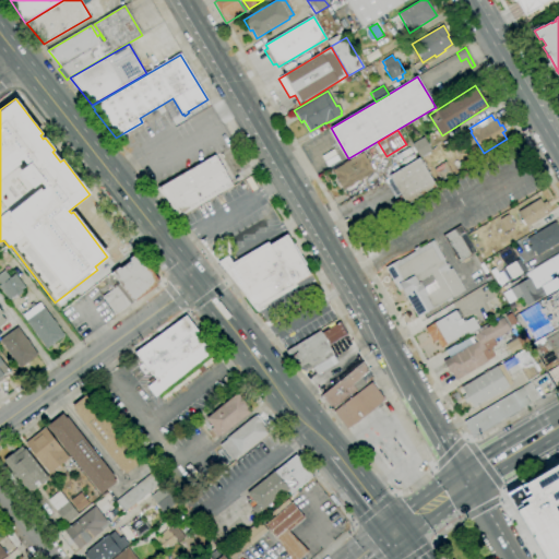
[(420,157),(412,144),(424,138),(431,150),(420,157)]
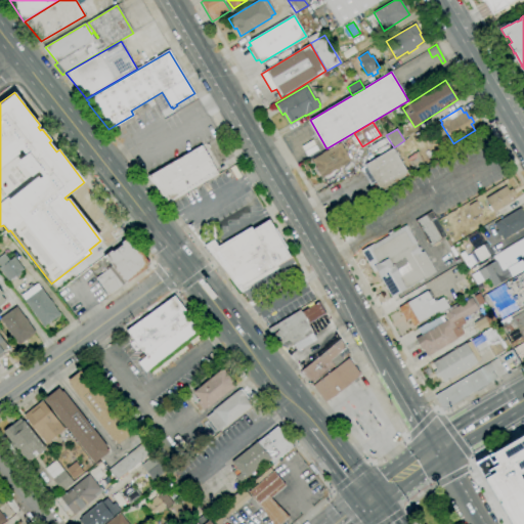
[(147,177),(211,140),(216,150),(212,153),(216,160),(217,160),(219,164),(223,171),(169,203),(147,177)]
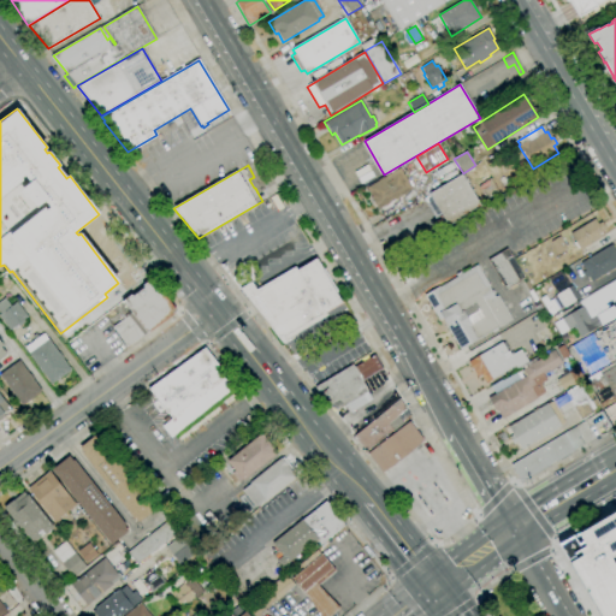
[(378,209),(371,197),(372,196),(367,188),(400,169),(413,189),(378,209)]
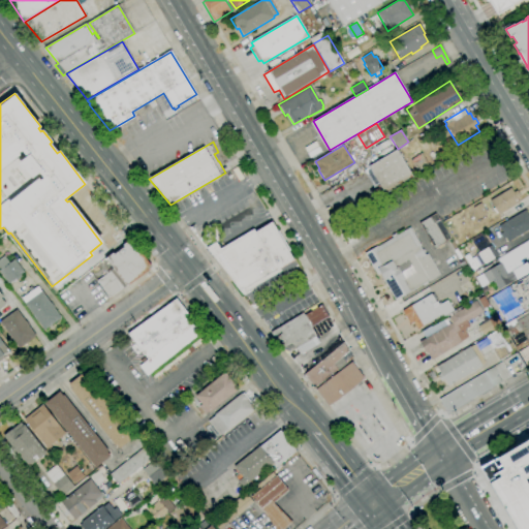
[(378,198),(373,189),(374,188),(364,170),(370,167),(369,166),(397,150),(413,178),(378,198)]
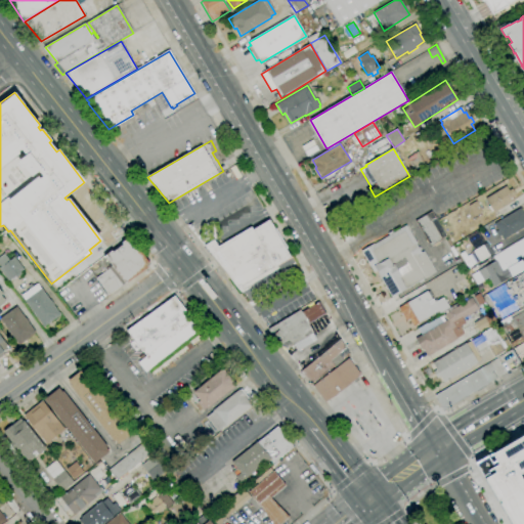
[(415,172),(406,158),(417,151),(419,154),(426,149),(427,151),(429,149),(431,153),(430,153),(433,157),(430,159),(430,160),(424,163),(425,166),(415,172)]
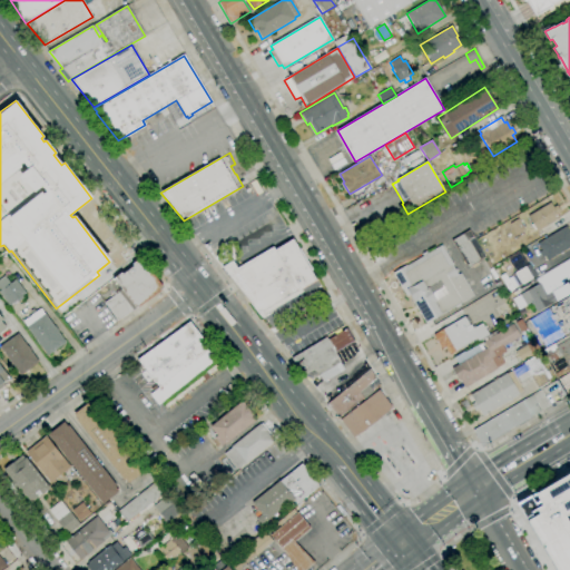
[(537,232),(536,229),(534,231),(531,225),(532,224),(528,216),(550,203),(553,207),(557,205),(561,212),(557,214),(560,218),(537,232)]
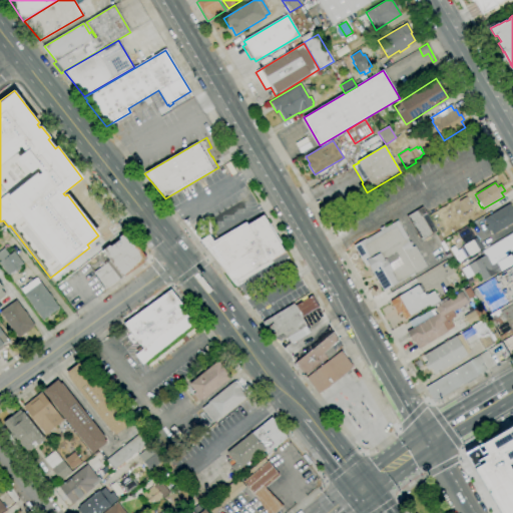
[(464,211),(458,201),(466,196),(472,206),(464,211)]
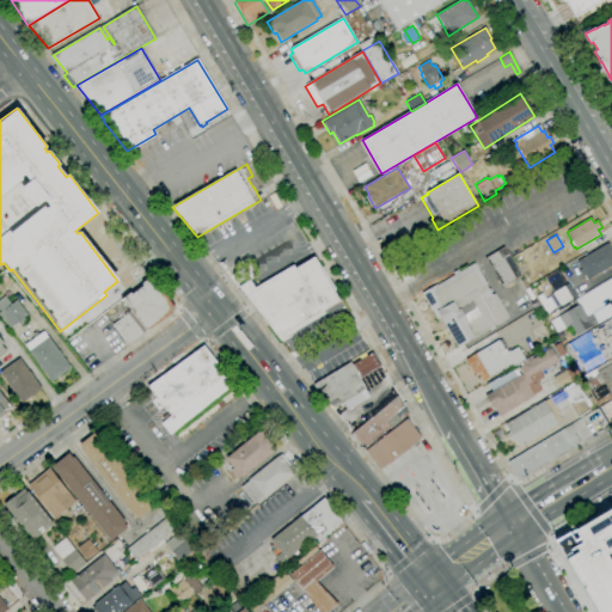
[(611,265),(588,280),(585,275),(581,276),(579,271),(581,269),(576,262),(609,243),(611,250),(611,265)]
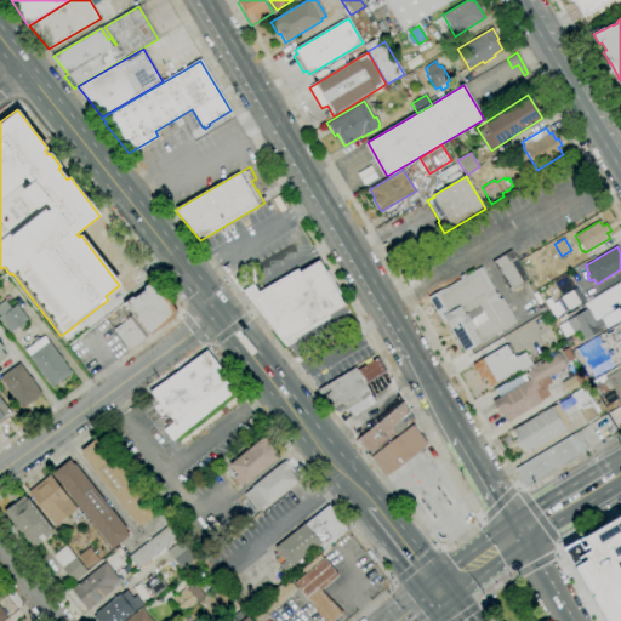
[(511,292),(493,262),(511,251),(519,263),(513,267),(524,284),(511,292)]
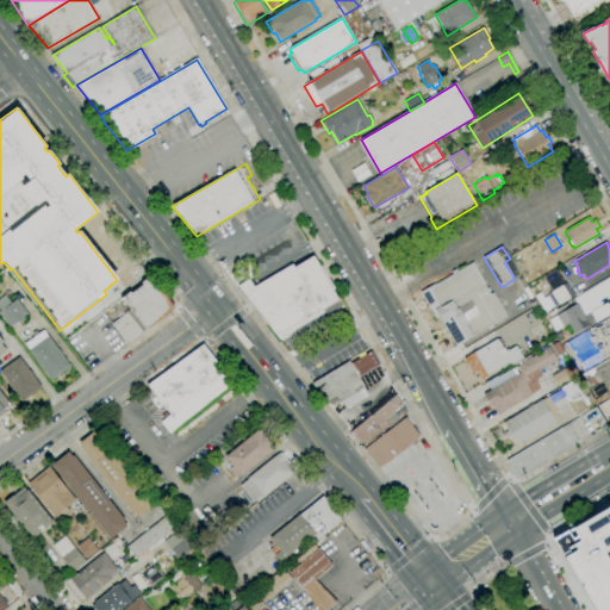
[(238,286),(249,279),(250,282),(254,287),(292,265),(294,268),(312,256),(337,298),(322,309),(324,312),(279,340),(266,323),(267,323),(240,288),(238,286)]
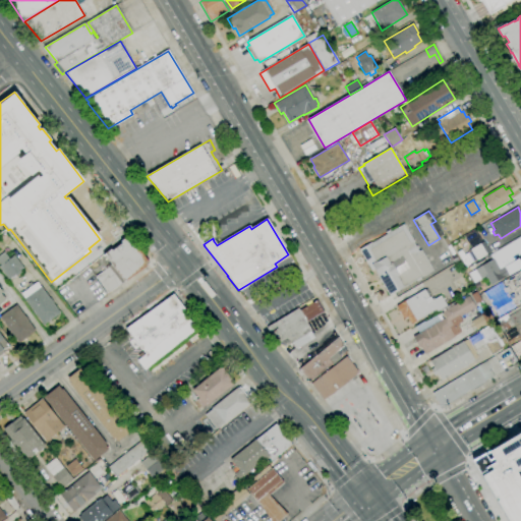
[(390,296),(373,269),(371,271),(358,249),(371,242),(371,243),(386,234),(385,232),(390,229),(391,232),(403,224),(414,243),(415,246),(417,245),(418,248),(417,249),(418,251),(420,249),(432,271),(404,288),(404,287),(390,296)]
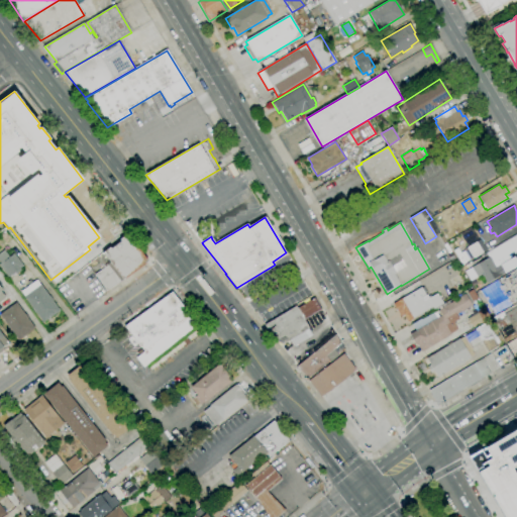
[(106,291),(95,275),(110,263),(103,252),(110,246),(111,248),(121,241),(120,239),(126,234),(147,262),(123,279),(120,281),(106,291)]
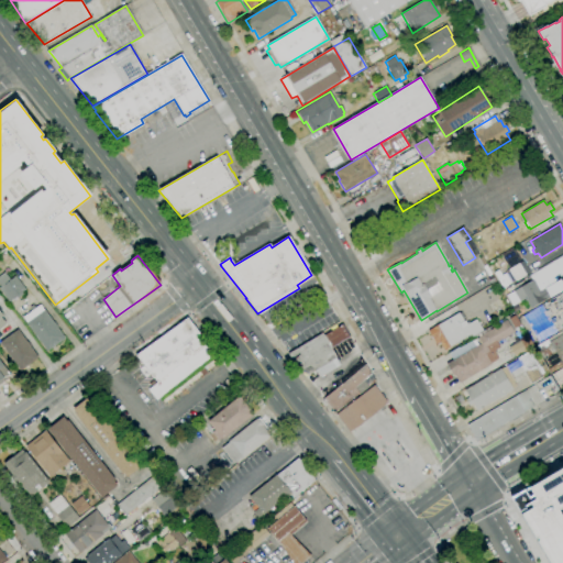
[(530,308),(525,299),(519,302),(519,301),(512,306),(506,296),(531,280),(529,276),(562,255),(562,271),(553,277),(555,282),(560,279),(562,285),(562,290),(550,298),(550,297),(530,308)]
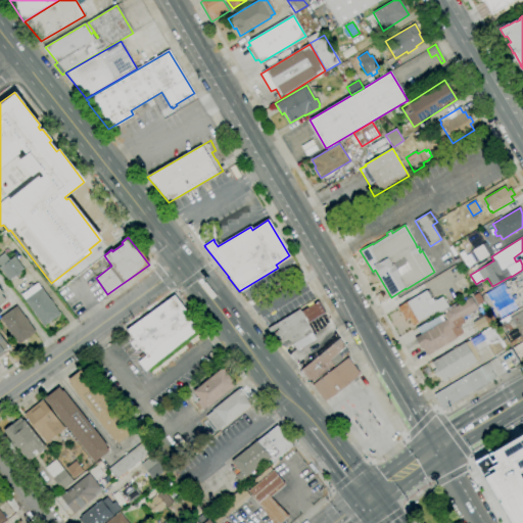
[(479,262),(472,250),(485,242),(492,253),(479,262)]
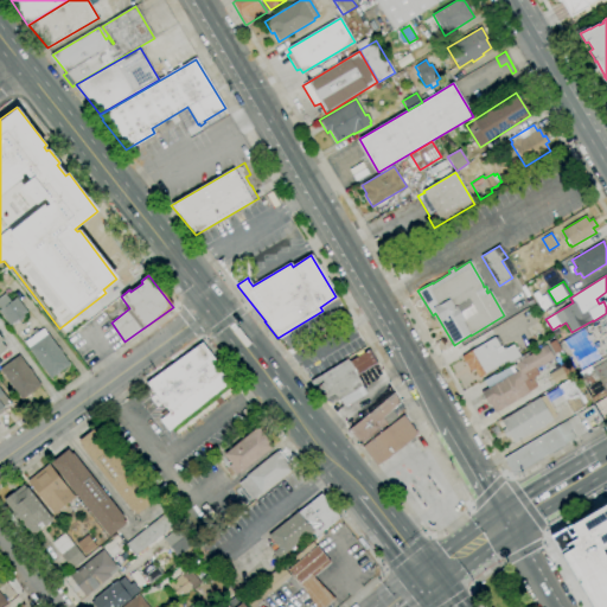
[(10,326),(0,313),(0,296),(5,294),(11,301),(17,298),(27,312),(24,315),(25,318),(19,323),(18,320),(10,326)]
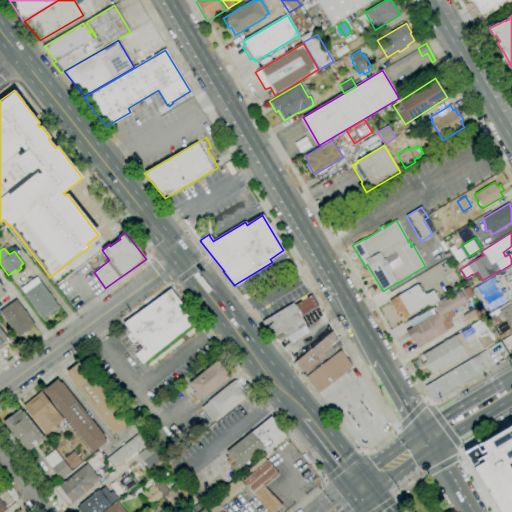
[(43,320),(35,309),(34,310),(32,306),(32,305),(23,294),(24,293),(21,289),(29,283),(27,280),(30,277),(32,280),(36,277),(49,293),(53,297),(52,298),(59,308),(43,320)]
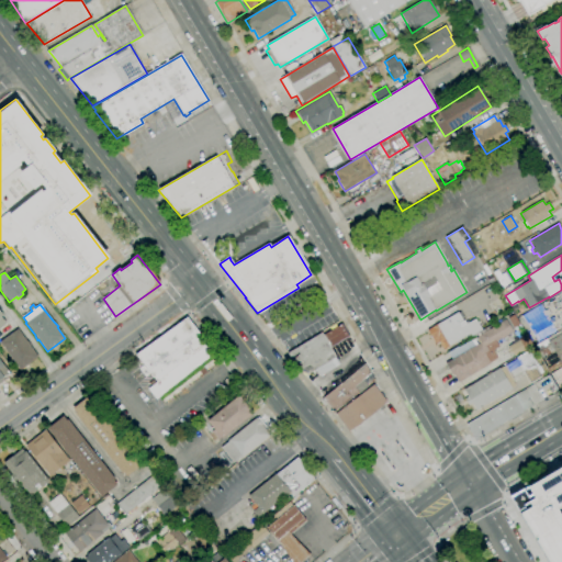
[(537,341),(521,316),(540,304),(544,311),(548,310),(551,314),(549,315),(550,317),(548,318),(555,330),(537,341)]
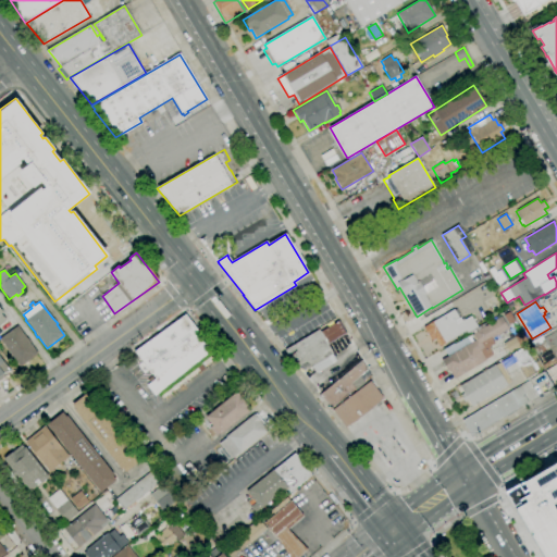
[(440,346),(435,339),(432,342),(423,327),(454,309),(459,318),(455,320),(457,324),(471,317),(478,327),(467,334),(466,331),(440,346)]
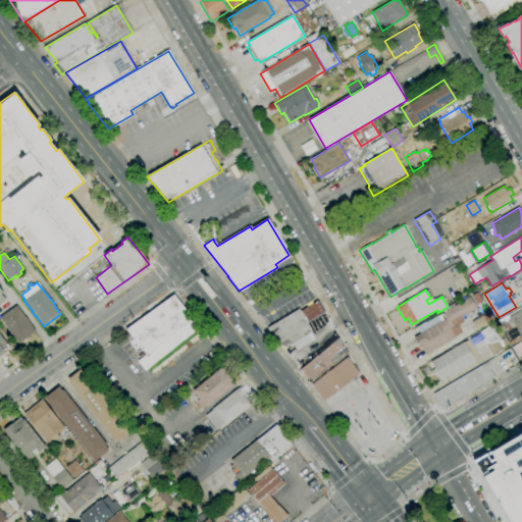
[(145,372),(137,362),(141,359),(138,354),(143,350),(126,329),(173,296),(192,318),(193,317),(198,323),(197,324),(199,327),(145,372)]
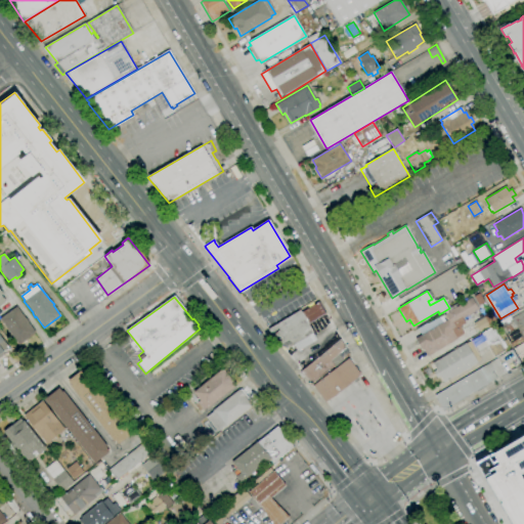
[(428,357),(423,349),(422,350),(415,339),(446,320),(445,318),(443,314),(471,298),(479,310),(463,319),(465,323),(460,326),(464,334),(456,338),(457,339),(428,357)]
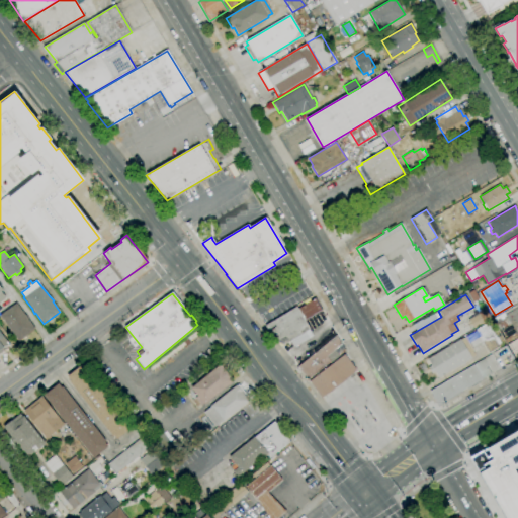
[(281,346),(265,326),(296,307),(297,309),(306,305),(304,301),(309,299),(310,301),(315,298),(321,311),(305,321),(310,329),(309,329),(313,336),(293,347),(289,341),(281,346)]
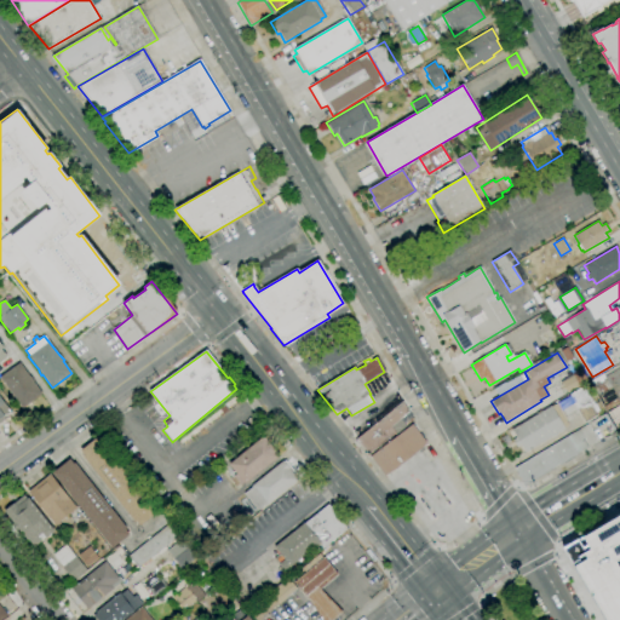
[(619,426),(618,429),(604,406),(618,397),(612,388),(597,396),(589,382),(619,362),(619,426)]
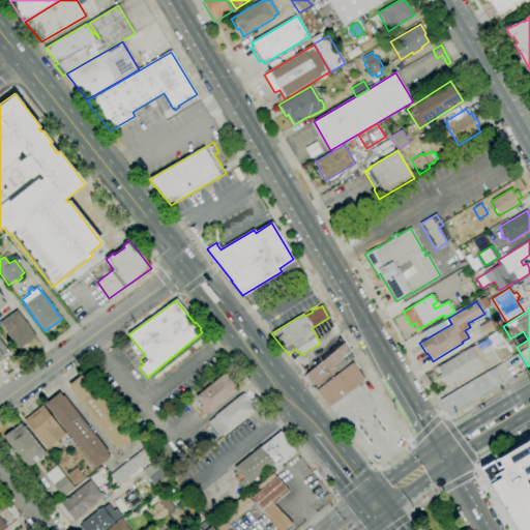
[(19,350),(0,324),(0,322),(17,311),(36,336),(19,350)]
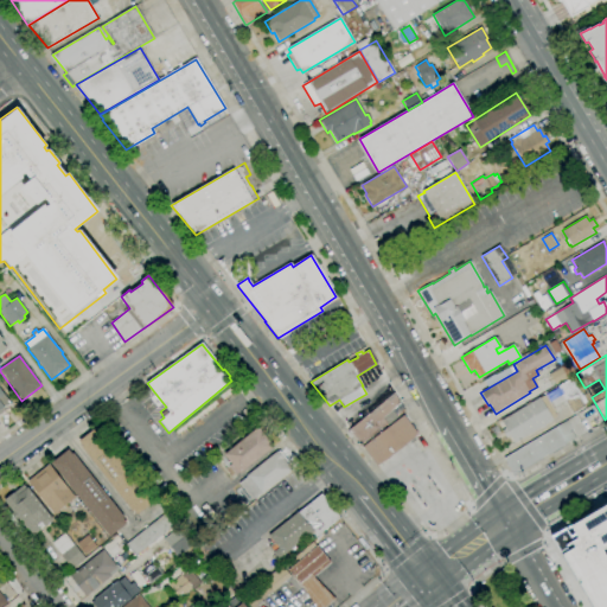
[(555,385),(549,376),(561,368),(568,378),(555,385)]
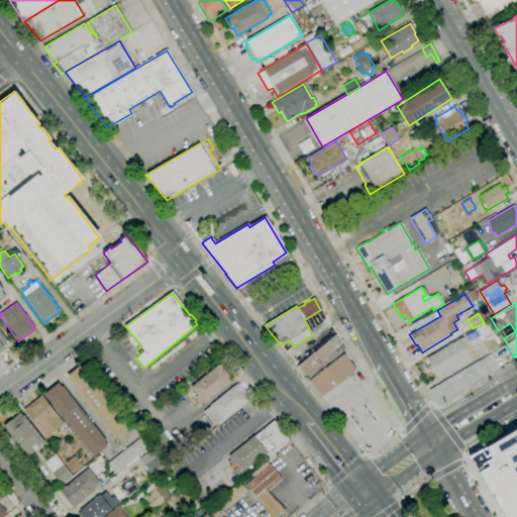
[(0,352),(0,331),(3,335),(10,344),(0,352)]
